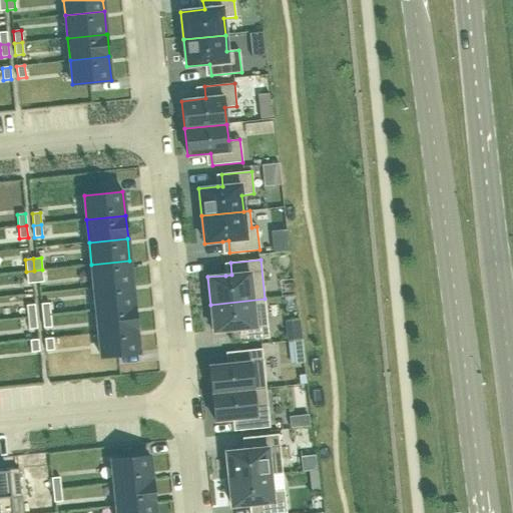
[(129,261),(91,265),(93,288),(132,284),(129,261)]
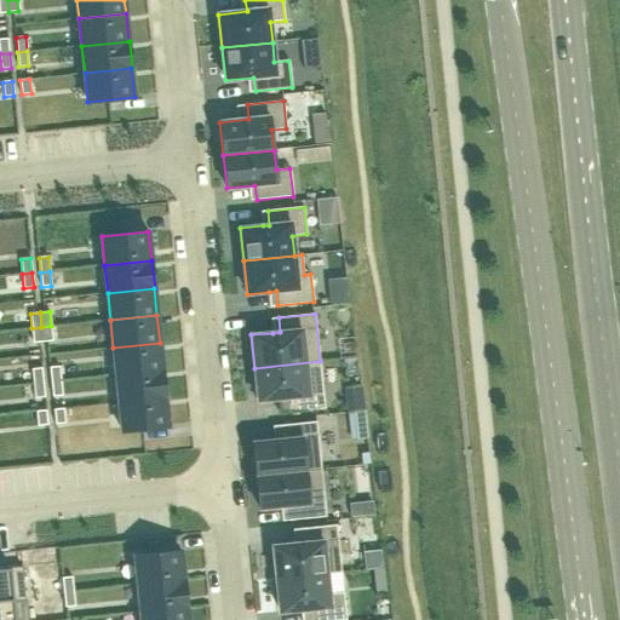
[(51,326),(41,327),(42,342),(52,340),(51,326)]
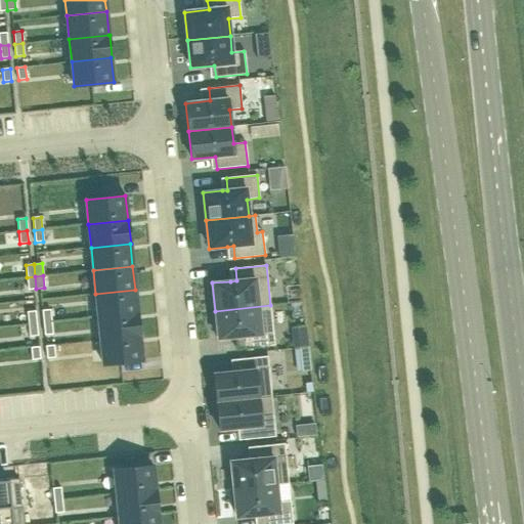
[(35,276),(27,277),(28,290),(36,289),(35,276)]
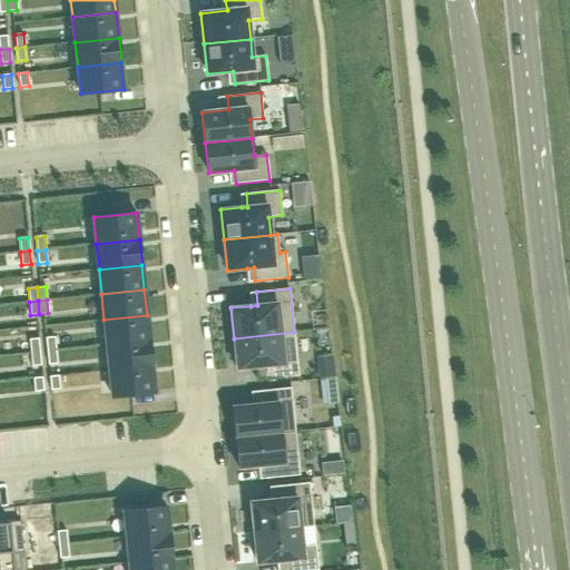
[(147,315),(104,320),(107,345),(149,341),(147,315)]
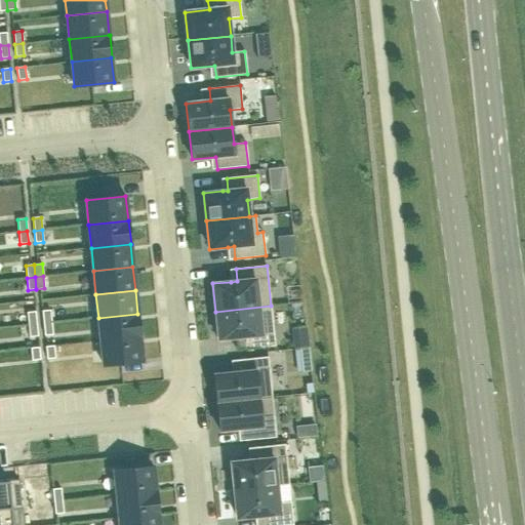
[(271,306),(215,312),(218,339),(237,337),(243,336),(244,349),(275,346),(271,306)]
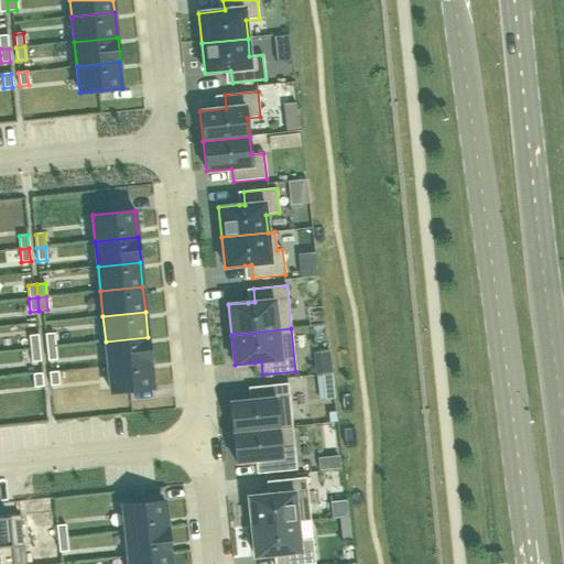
[(54,333),(45,334),(46,347),(55,346),(54,333)]
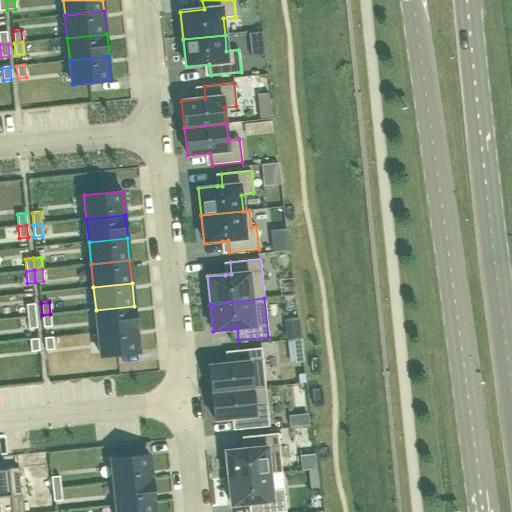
[(34,304),(26,305),(27,317),(36,316),(34,304)]
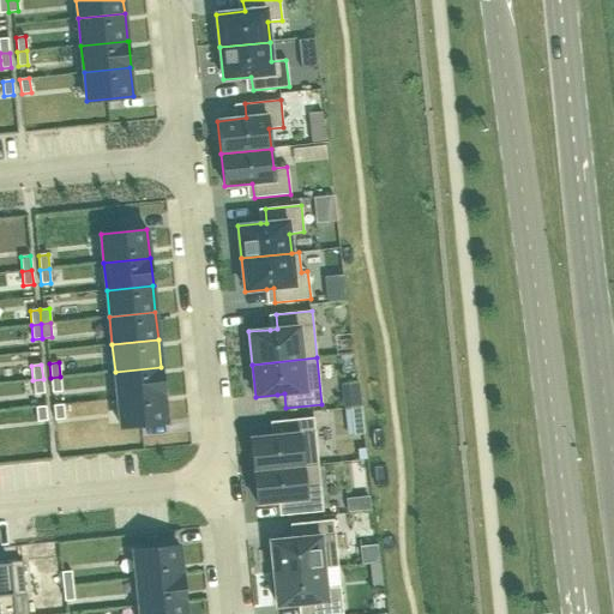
[(161,367),(115,372),(118,398),(164,393),(162,367),(161,367)]
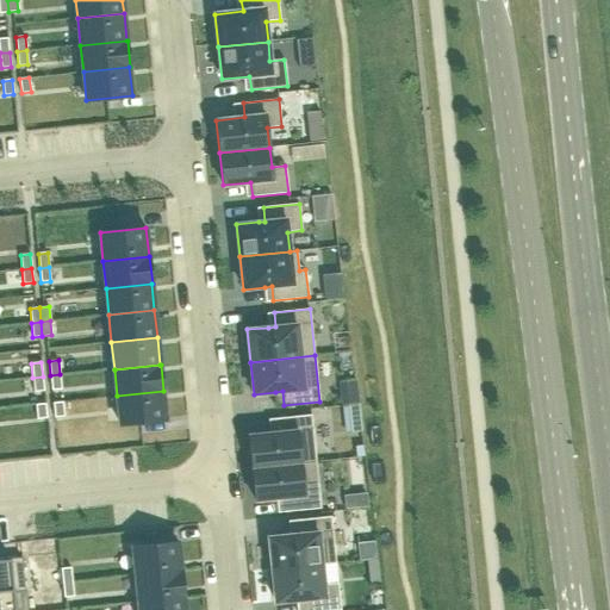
[(60,374),(50,375),(51,390),(61,388),(60,374)]
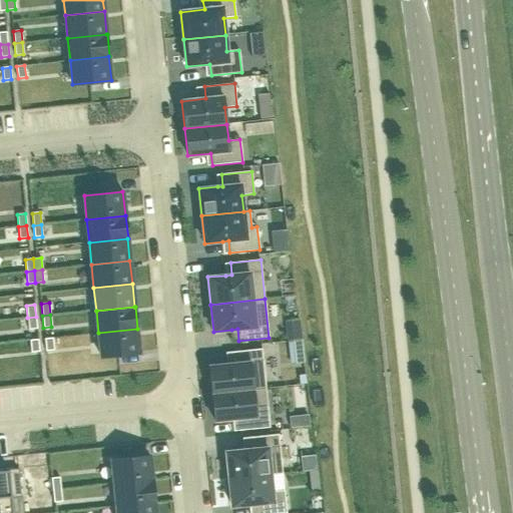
[(36,317),(27,318),(29,330),(37,329),(36,317)]
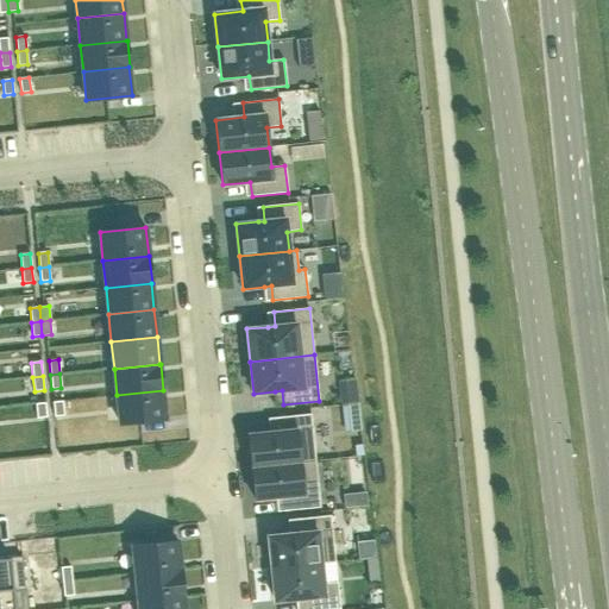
[(352,381),(338,382),(340,406),(356,403),(352,381)]
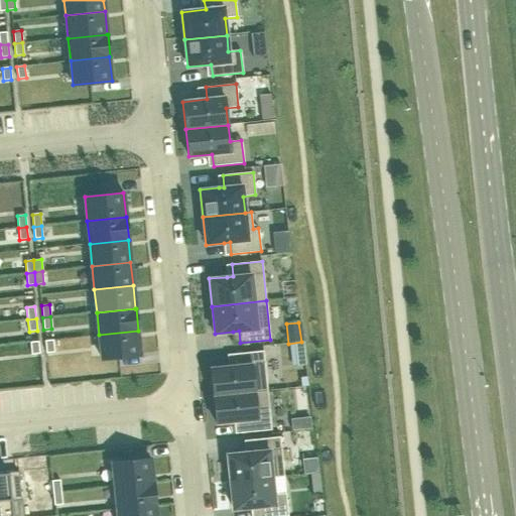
[(138,331),(99,335),(101,359),(140,355),(138,331)]
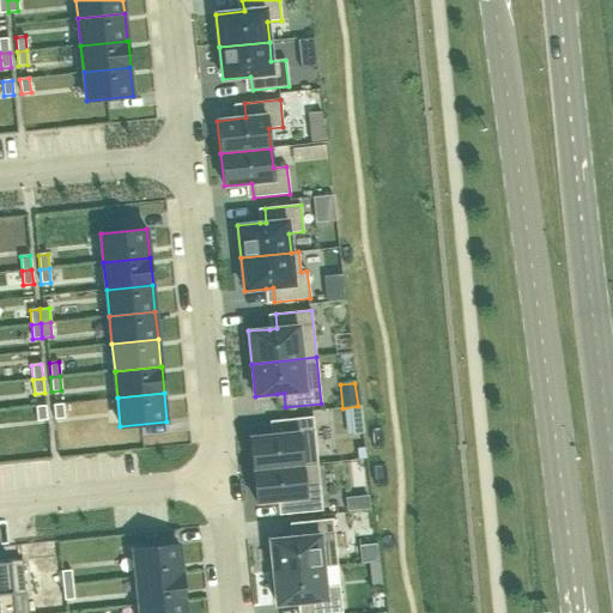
[(64,404),(53,405),(55,419),(65,418),(64,404)]
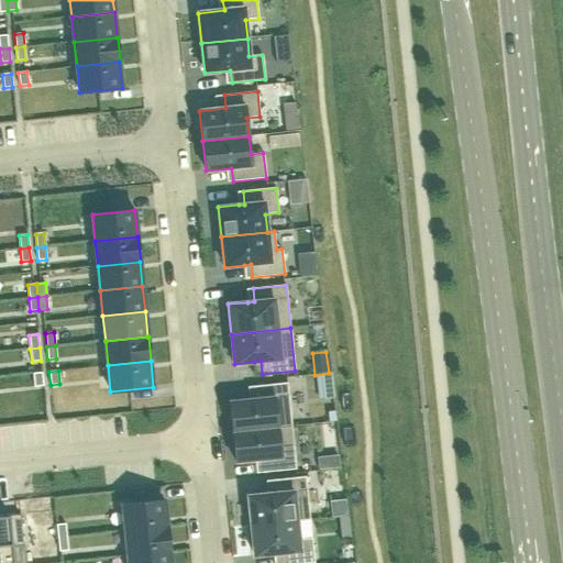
[(42,373),(33,373),(34,387),(43,386),(42,373)]
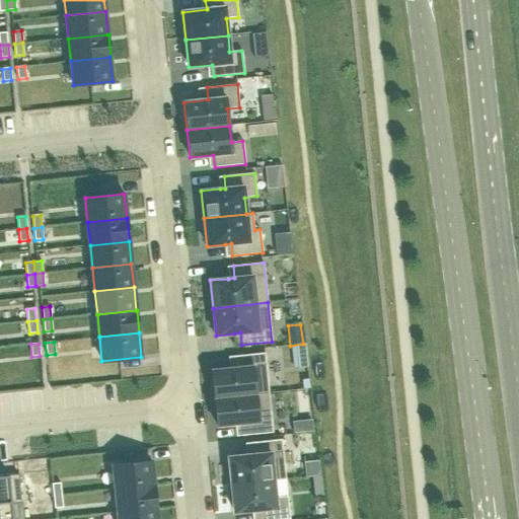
[(235,368),(212,371),(214,398),(269,392),(265,353),(234,356),(235,368)]
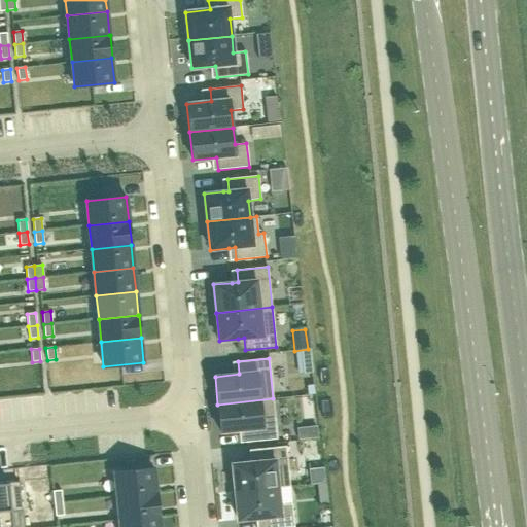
[(273,398),(217,405),(220,432),(245,430),(246,443),(277,440),(273,398)]
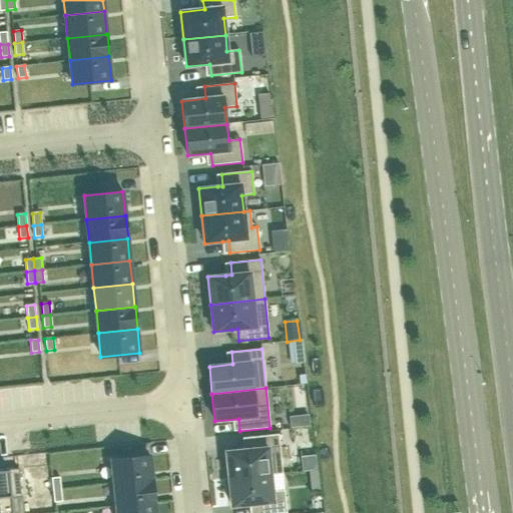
[(249,450),(225,452),(228,479),(271,475),(283,474),(279,435),(248,438),(249,450)]
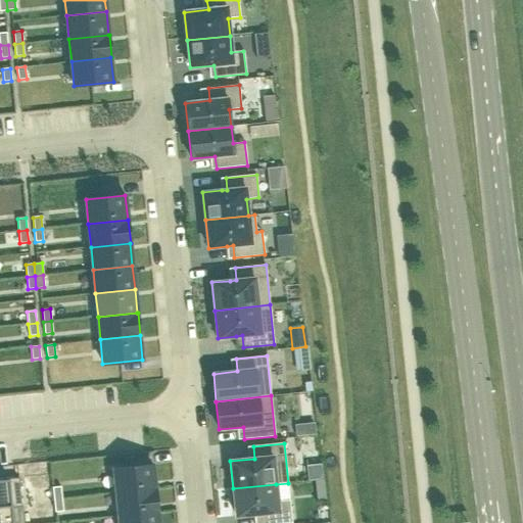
[(153,465),(113,469),(116,493),(155,489),(153,465)]
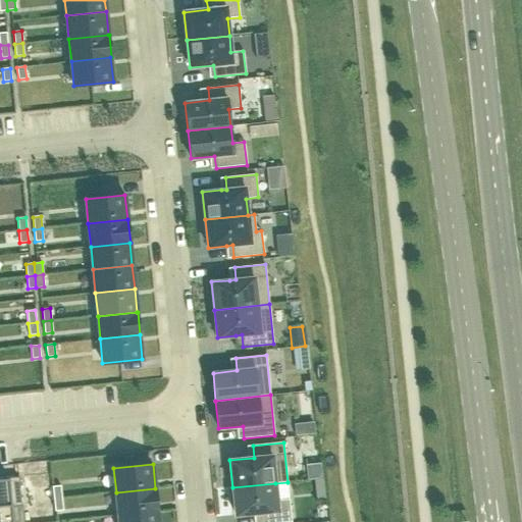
[(0,506),(11,505),(12,506),(21,505),(18,477),(0,478),(0,506)]
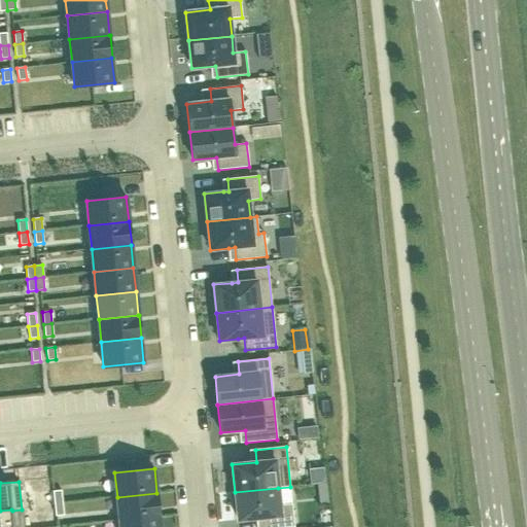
[(290,487),(278,488),(279,504),(291,503),(290,487)]
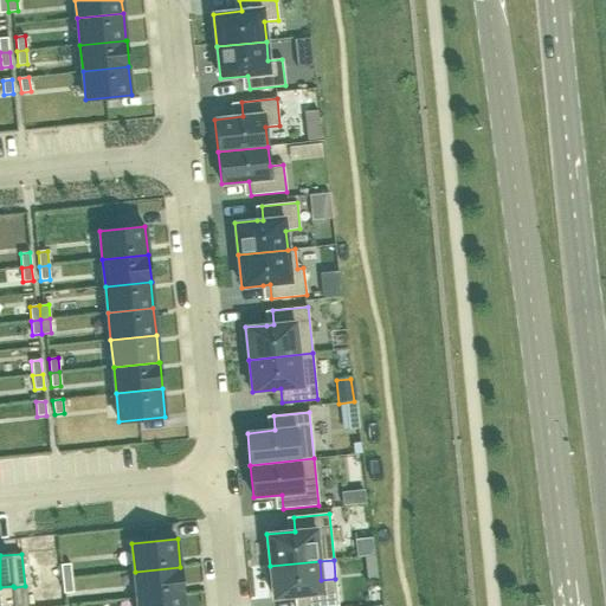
[(320,561),(270,566),(274,598),(302,595),(302,605),(334,605),(339,605),(335,579),(321,580),(320,561)]
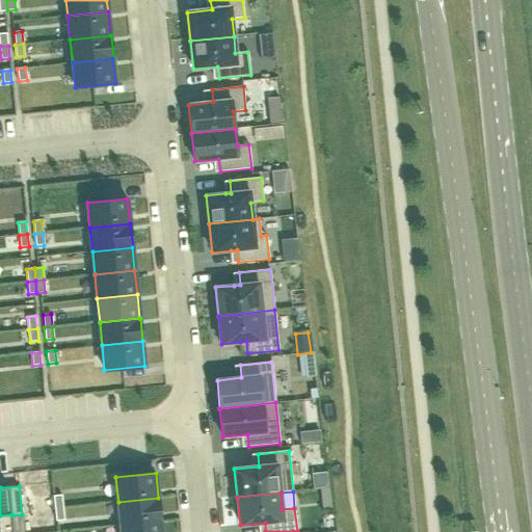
[(61,495),(53,496),(54,508),(62,507),(61,495)]
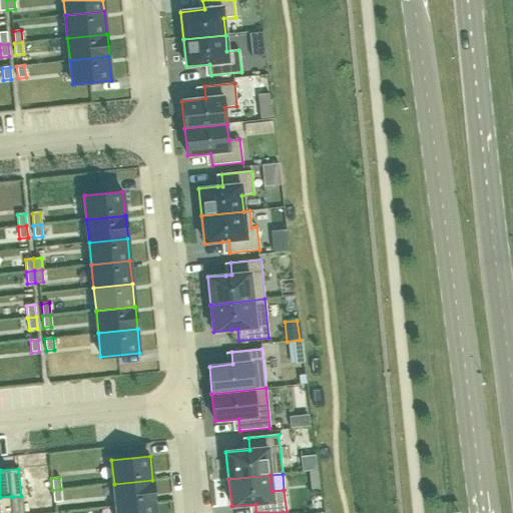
[(152,480),(114,484),(116,507),(154,503),(155,502),(152,480)]
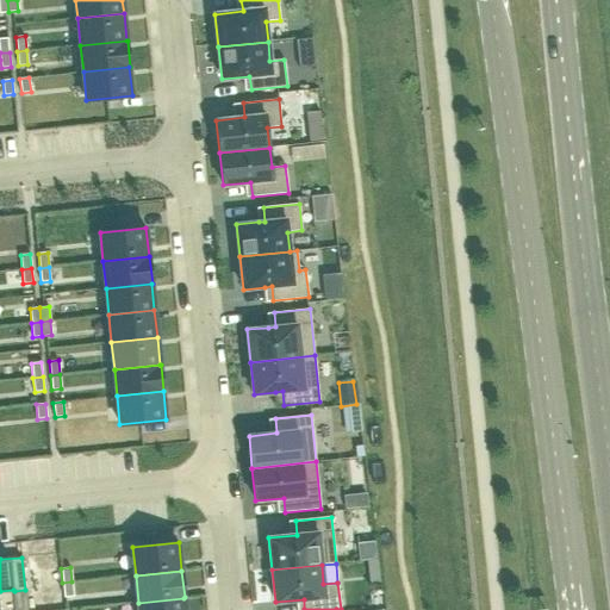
[(72,582),(62,583),(64,597),(74,596),(72,582)]
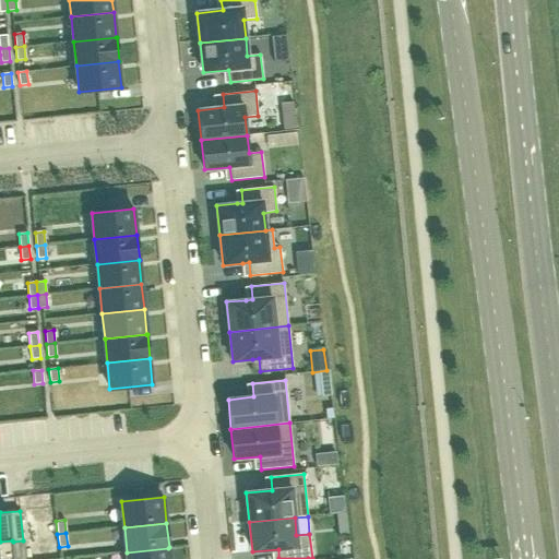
[(12,540),(0,542),(0,558),(14,558),(13,542),(12,540)]
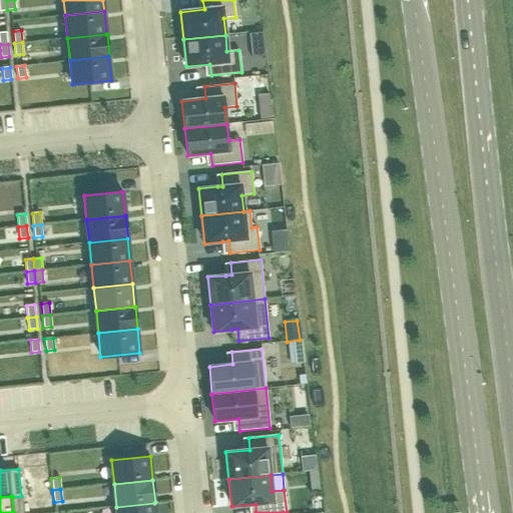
[(155,512),(154,503),(116,507),(116,512),(155,512)]
